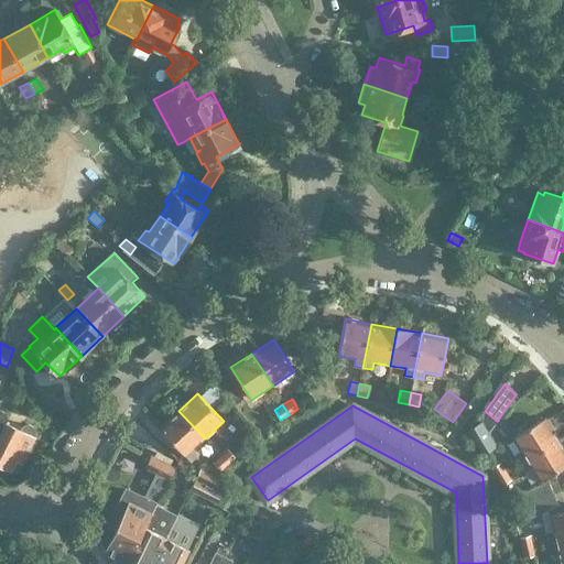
[(21,426),(19,429),(7,422),(8,418),(7,412),(1,409),(0,409),(0,464),(4,466),(4,465),(11,468),(17,458),(22,461),(34,436),(34,433),(34,430),(33,429),(31,426),(28,425),(25,425),(23,425),(21,426)]
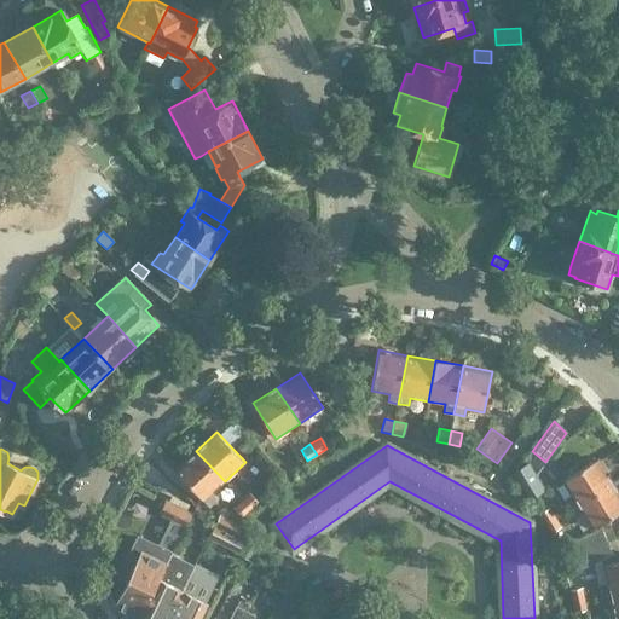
[(225,481),(196,451),(175,470),(209,507),(219,498),(213,492),(225,481)]
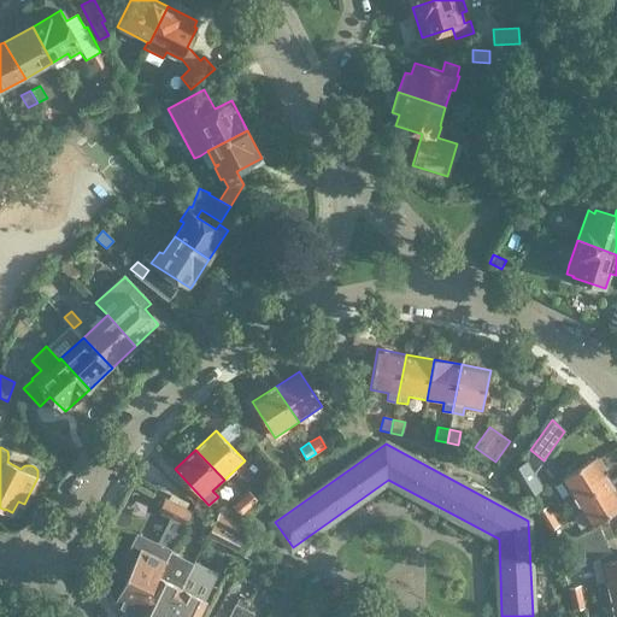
[(562,498),(568,506),(610,481),(595,457),(559,479),(569,494),(562,498)]
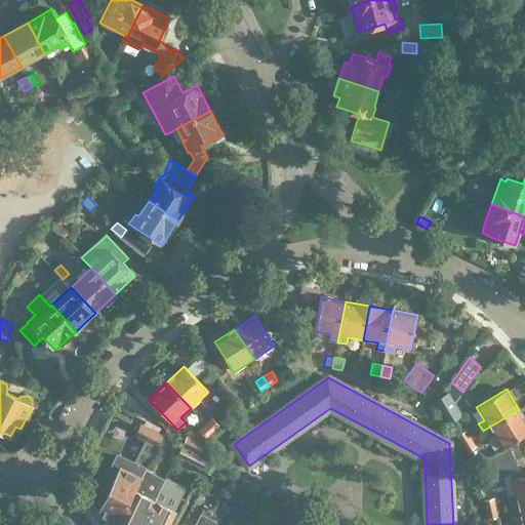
[(434,402),(448,425),(462,415),(448,393),(434,402)]
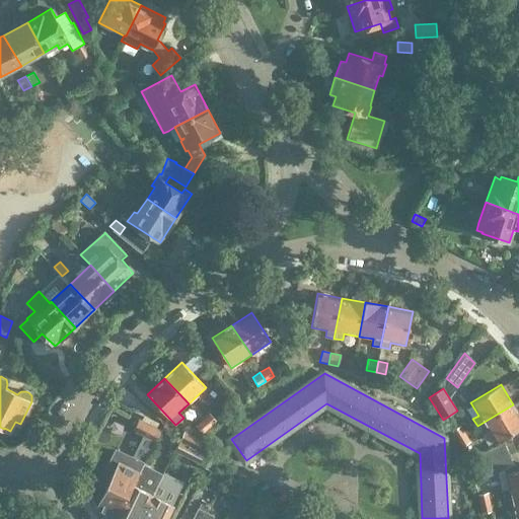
[(518,414),(513,404),(477,426),(483,434),(488,431),(496,443),(518,428),(518,414)]
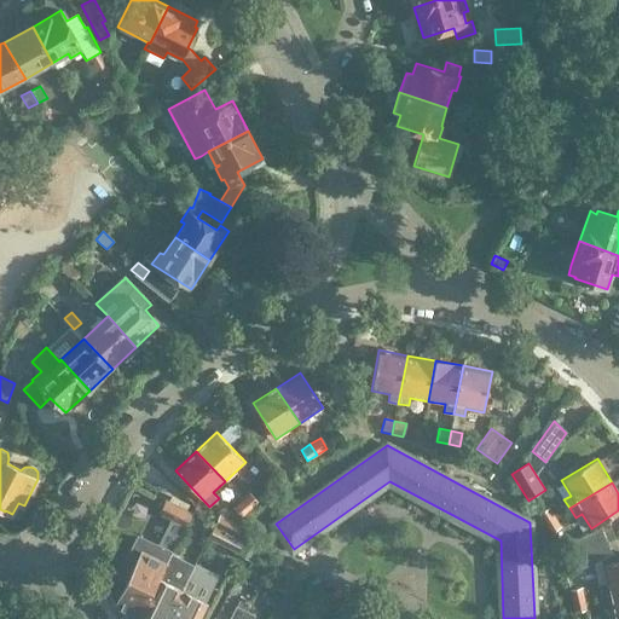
[(239,501),(250,510),(258,504),(248,493),(239,501)]
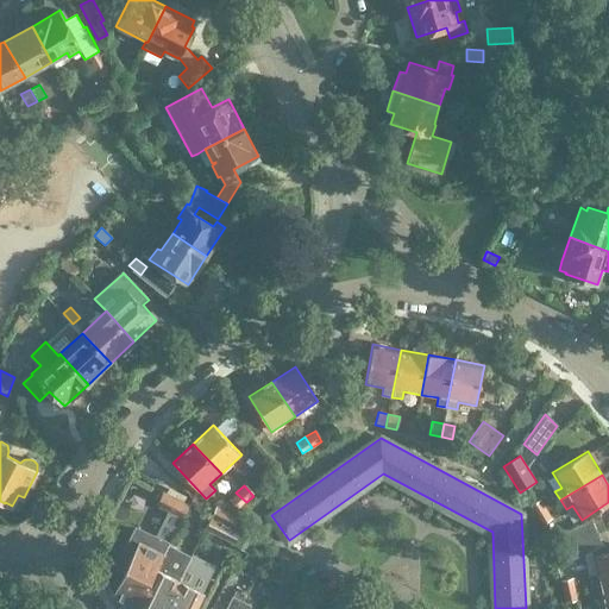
[(161,491),(154,504),(181,519),(188,504),(161,491)]
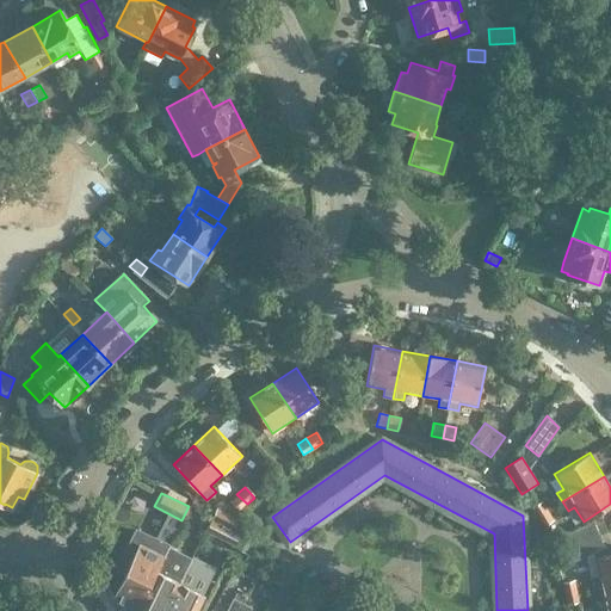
[(247,504),(236,494),(228,501),(239,512),(247,504)]
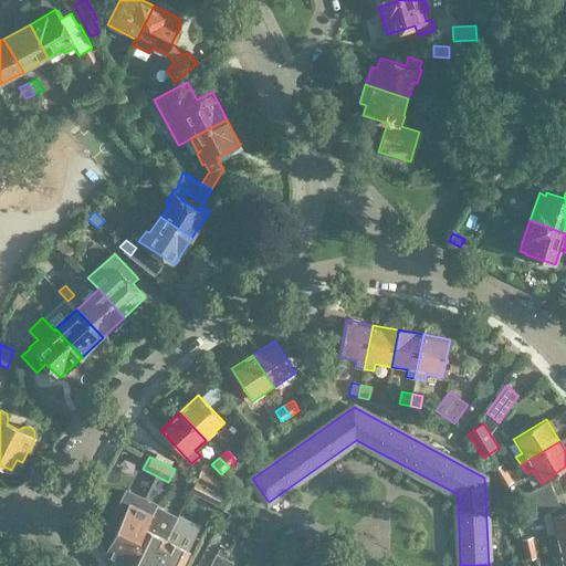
[(492,470),(498,479),(507,473),(502,464),(492,470)]
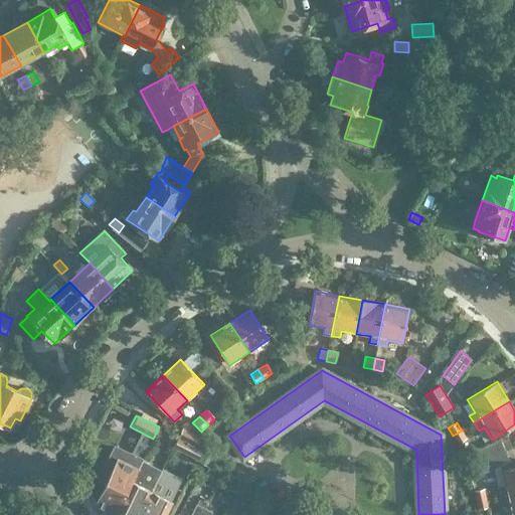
[(178,437),(197,446),(201,437),(183,427),(178,437)]
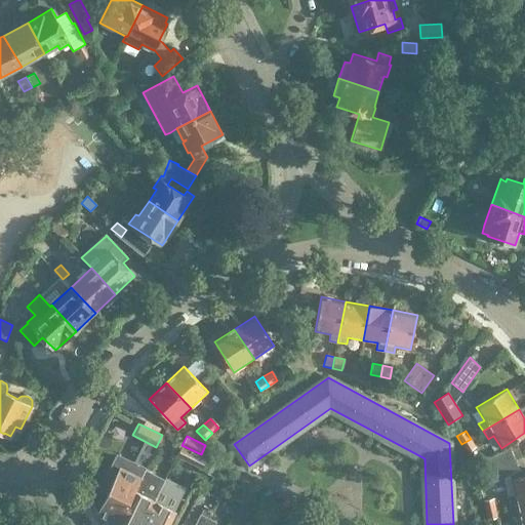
[(471,439),(461,444),(467,453),(472,451),(471,450),(475,447),(471,439)]
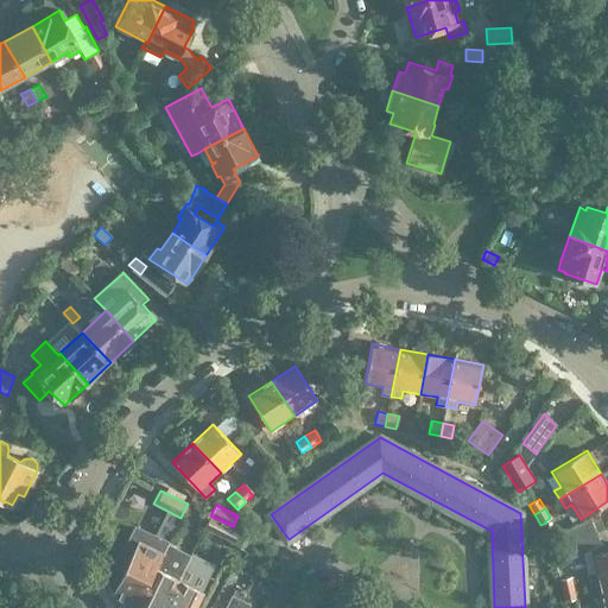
[(240,530),(233,526),(210,515),(204,529),(234,544),(240,530)]
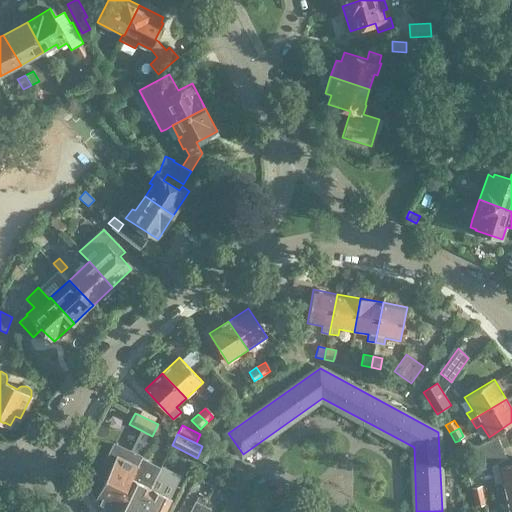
[(498,437),(466,450),(471,462),(482,457),(503,447),(498,437)]
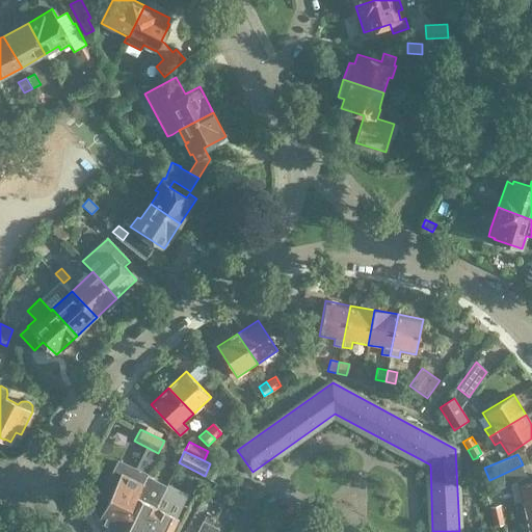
[(99,520),(120,530),(147,476),(118,462),(103,494),(110,498),(99,520)]
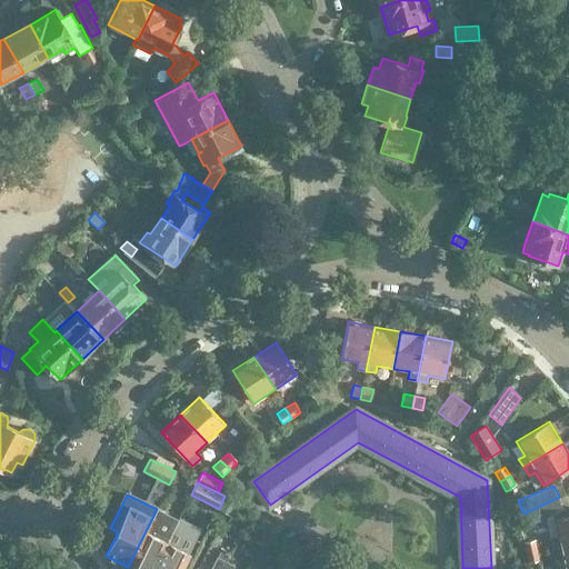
[(559,497),(536,508),(541,520),(565,510),(559,497)]
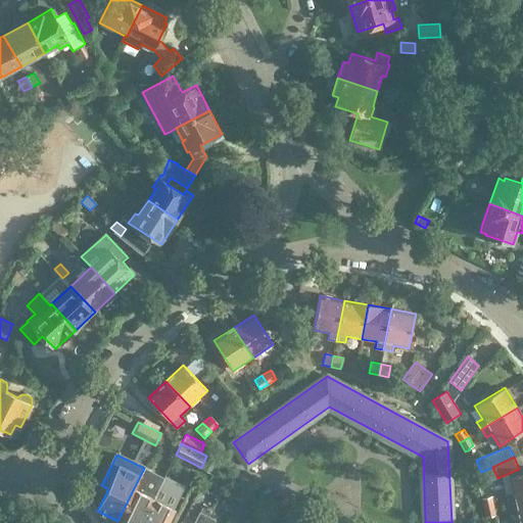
[(144,468),(117,521),(122,522),(142,522),(159,488),(164,478),(144,468)]
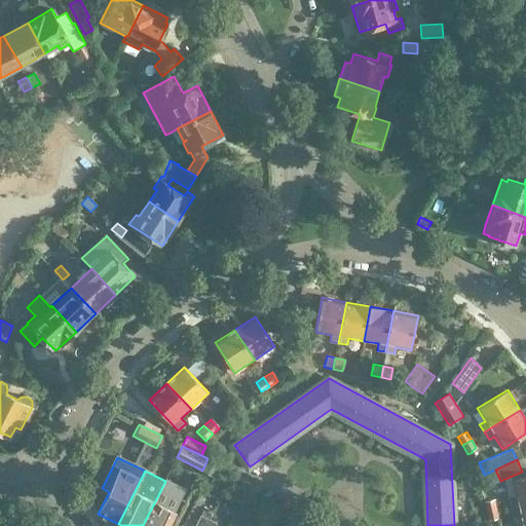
[(509,496),(511,504),(525,501),(525,476),(512,480),(515,495),(509,496)]
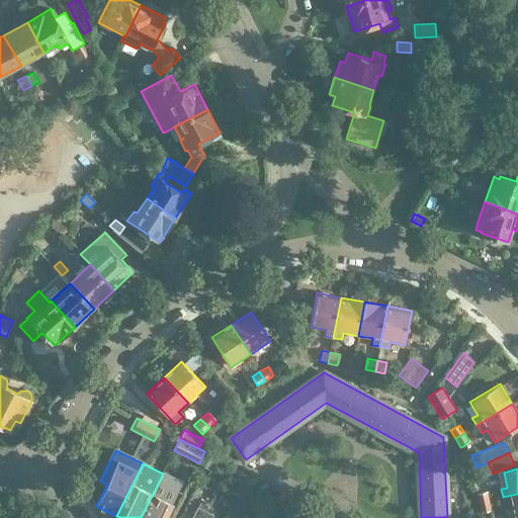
[(158,484),(141,517),(165,517),(182,483),(183,482),(164,471),(163,473),(158,484)]
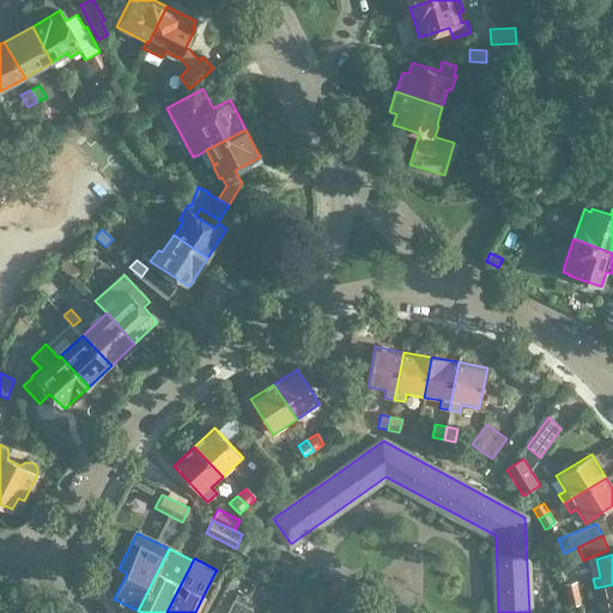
[(563,584),(565,595),(578,593),(576,581),(563,584)]
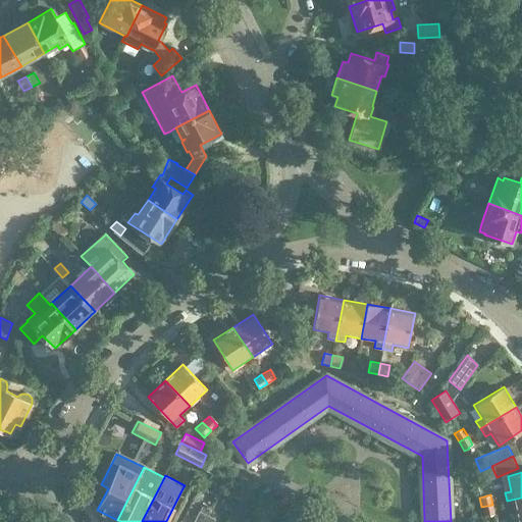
[(514,509),(517,521),(521,521),(521,498),(507,501),(508,510),(514,509)]
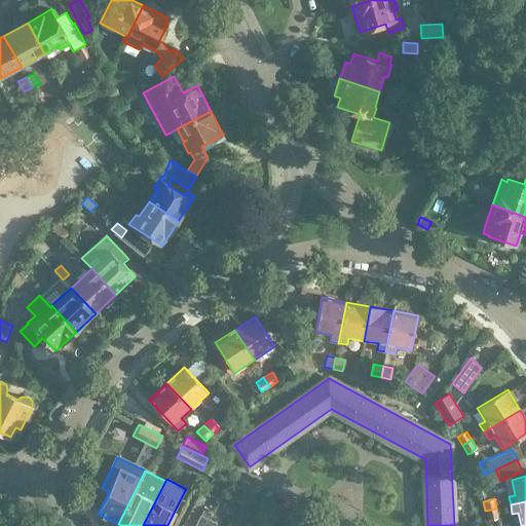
[(496,509),(485,511),(487,520),(498,517),(496,509)]
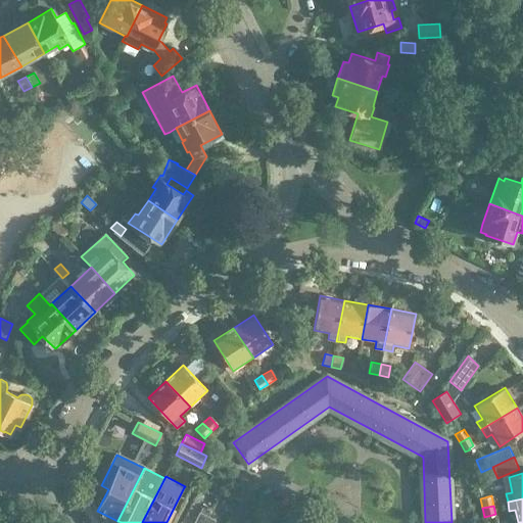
[(203,522),(207,516),(199,513),(193,522),(203,522)]
